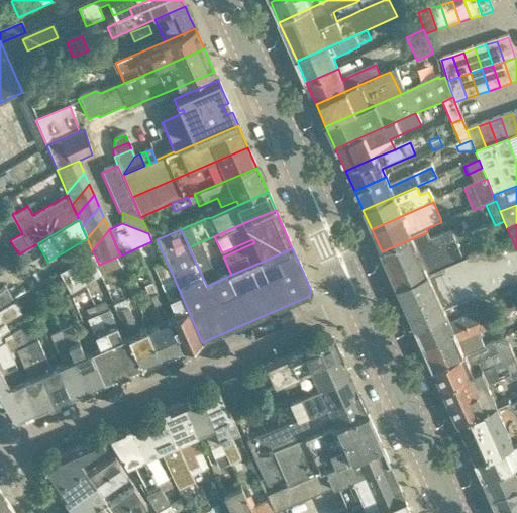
[(427,232),(382,251),(391,272),(455,242),(451,233),(432,242),(427,232)]
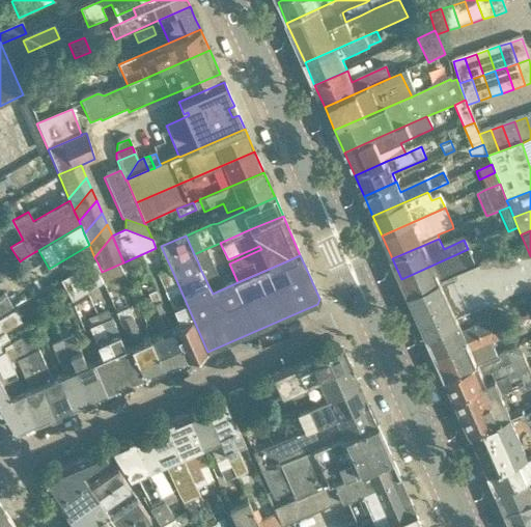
[(530,292),(530,256),(526,246),(476,268),(409,298),(426,336),(458,322),(456,319),(490,305),(496,306),(530,292)]
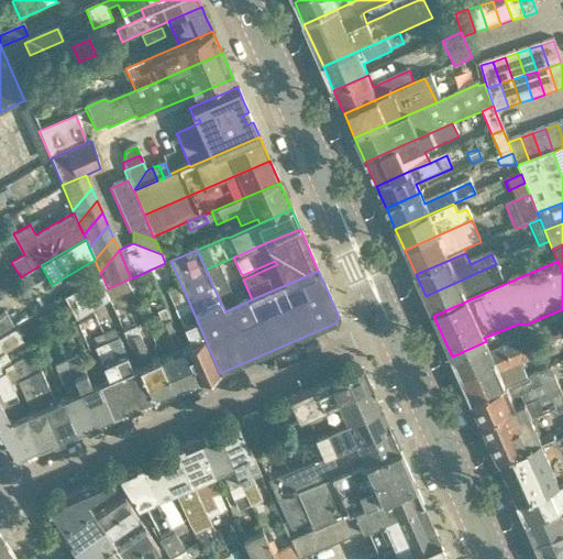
[(206,270),(210,278),(222,273),(218,264),(206,270)]
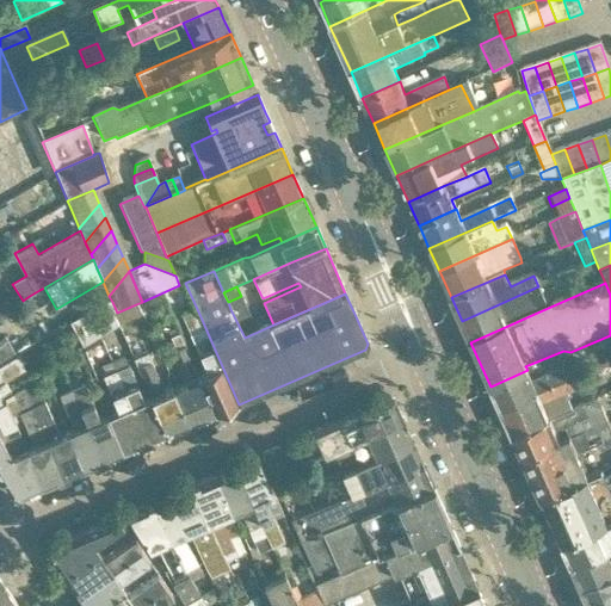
[(548,308),(538,286),(462,321),(470,342),(548,308)]
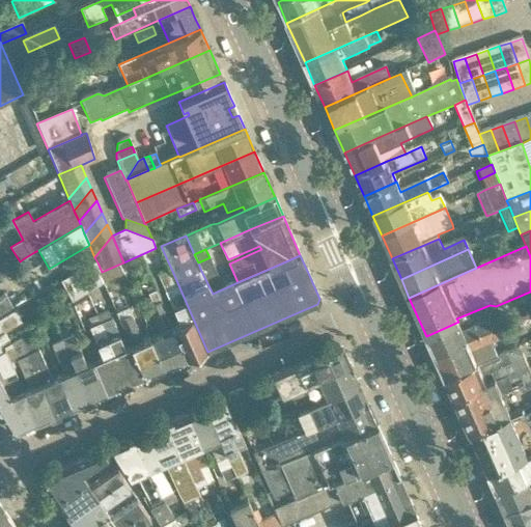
[(34,252),(24,258),(31,271),(42,265),(34,252)]
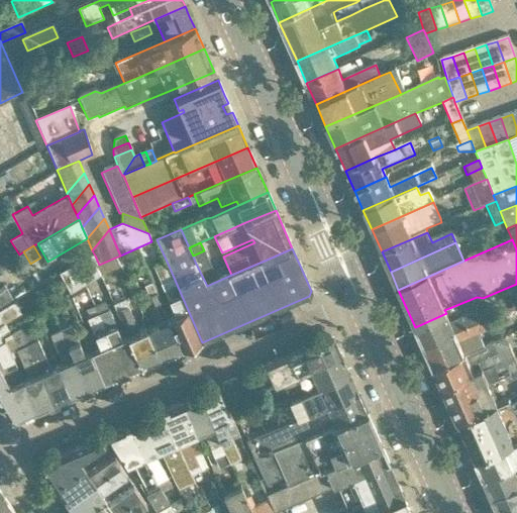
[(206,257),(204,250),(193,255),(195,262),(206,257)]
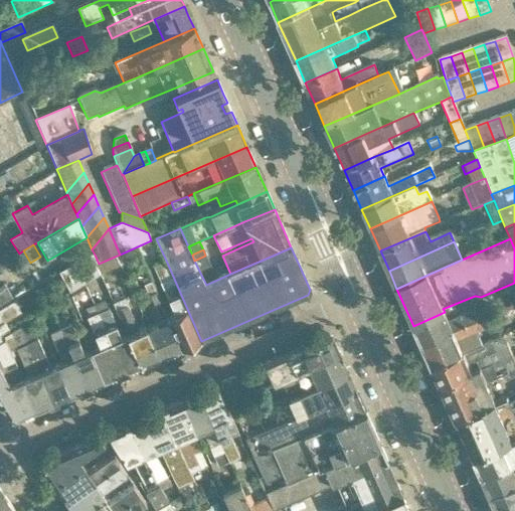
[(95,254),(58,276),(69,295),(83,286),(100,276),(96,265),(99,264),(95,254)]
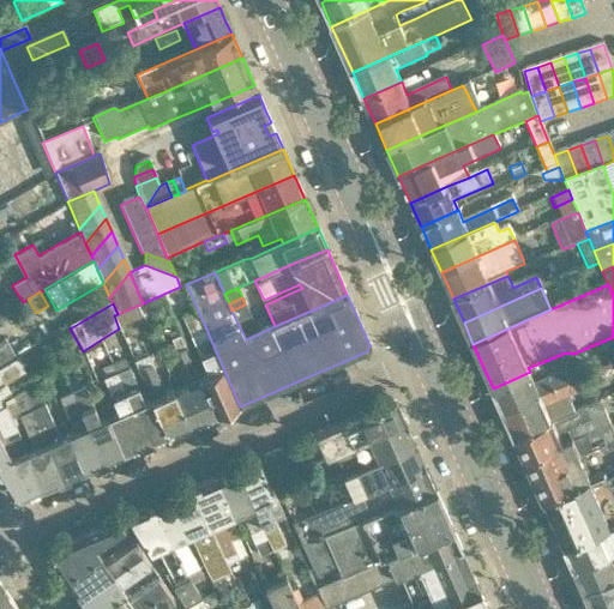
[(245,305),(232,311),(235,318),(248,312),(245,305)]
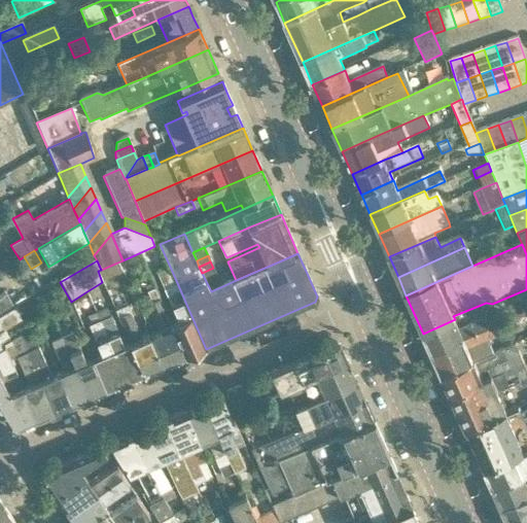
[(101,270),(98,271),(102,282),(102,283),(123,274),(117,263),(101,270)]
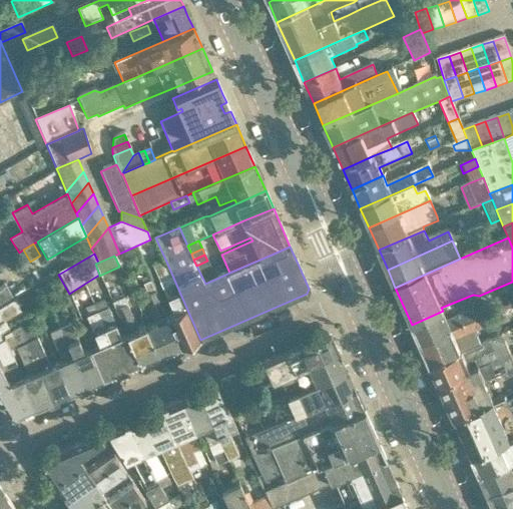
[(210,267),(207,261),(196,266),(199,272),(210,267)]
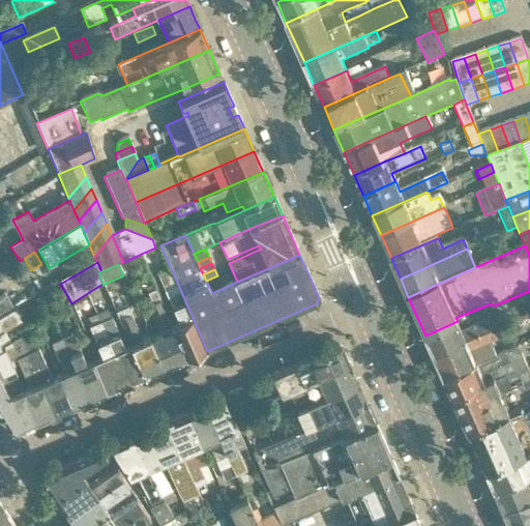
[(172,328),(185,360),(207,351),(172,270),(158,276),(166,293),(174,312),(179,324),(172,328)]
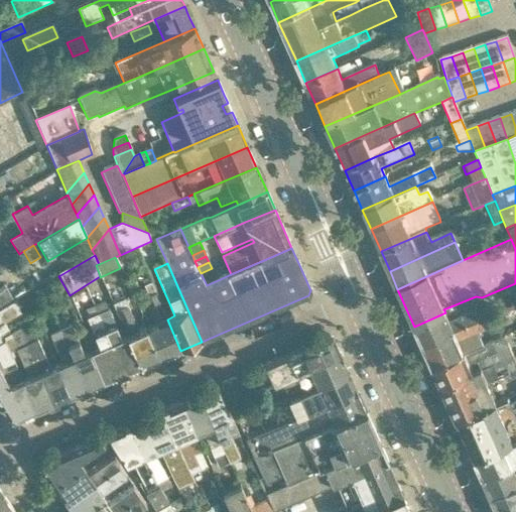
[(215,274),(212,268),(201,273),(204,279),(215,274)]
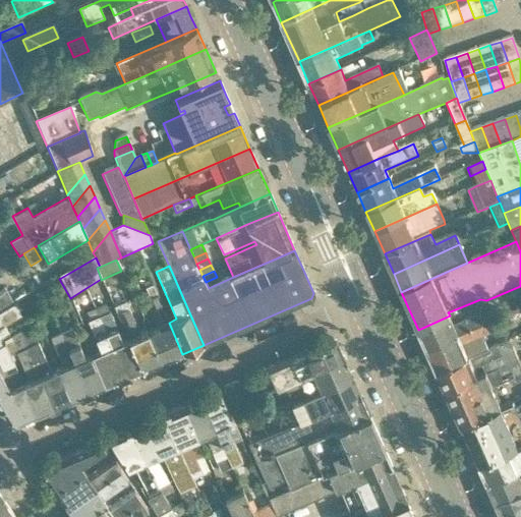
[(220,283),(217,277),(206,282),(209,288),(213,286),(220,283)]
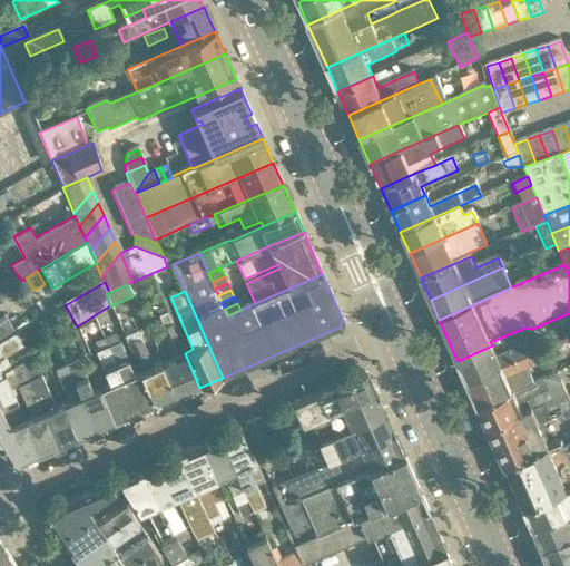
[(168,315),(158,320),(164,331),(161,332),(173,358),(164,362),(163,362),(178,397),(179,397),(199,388),(185,353),(168,315)]
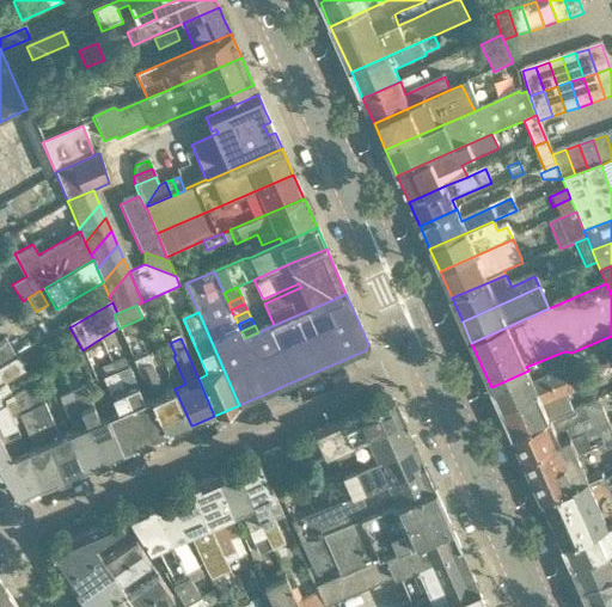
[(0,363),(14,355),(6,343),(0,347),(0,363)]
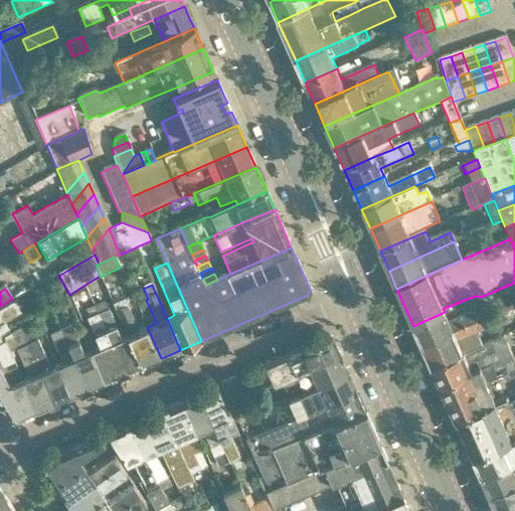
[(475,296),(443,309),(445,312),(446,314),(482,299),(481,297),(475,296)]
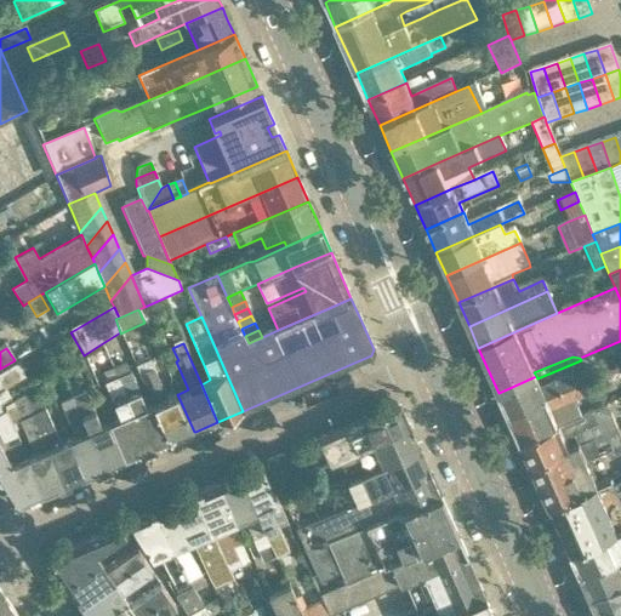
[(151,360),(136,366),(141,376),(153,405),(169,443),(194,432),(177,394),(167,399),(151,360)]
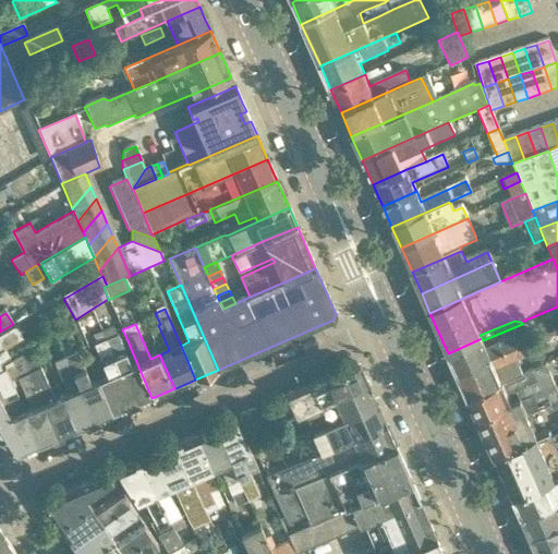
[(0,364),(9,359),(4,350),(22,339),(14,328),(0,336),(0,364)]
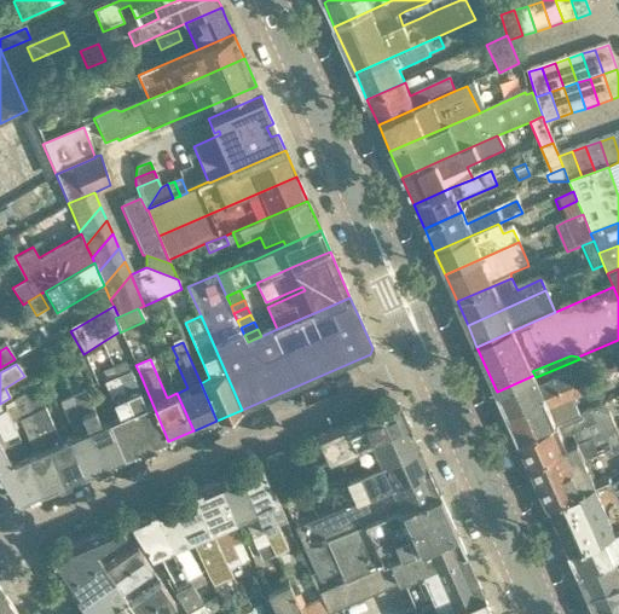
[(126,364),(114,370),(150,451),(155,449),(155,447),(168,441),(152,404),(145,407),(126,364)]
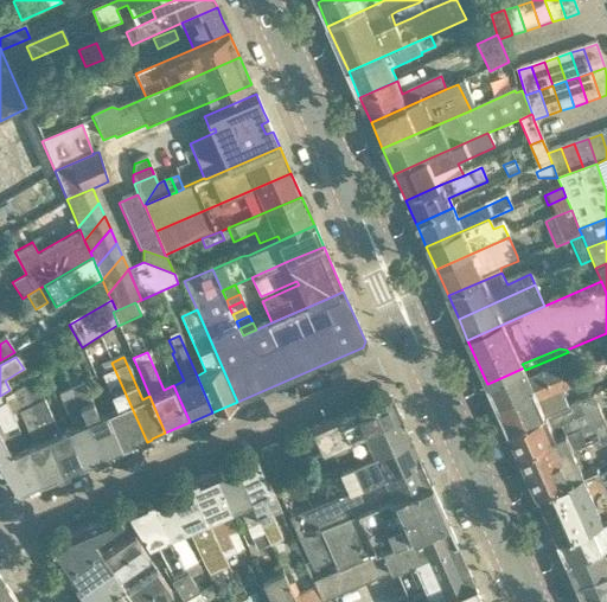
[(109,412),(106,415),(122,452),(139,444),(140,444),(147,442),(112,363),(101,367),(119,409),(109,412)]
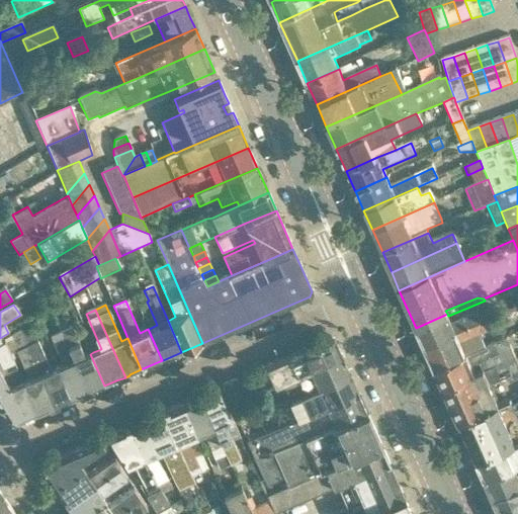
[(425,349),(490,321),(486,311),(452,325),(448,316),(447,314),(416,328),(425,349)]
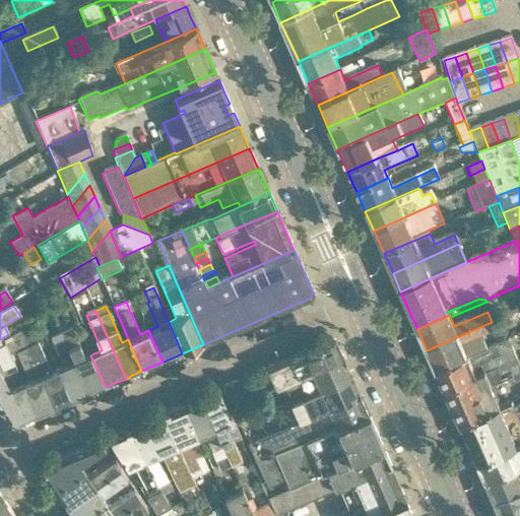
[(497,331),(492,322),(427,350),(437,373),(485,350),(480,338),(497,331)]
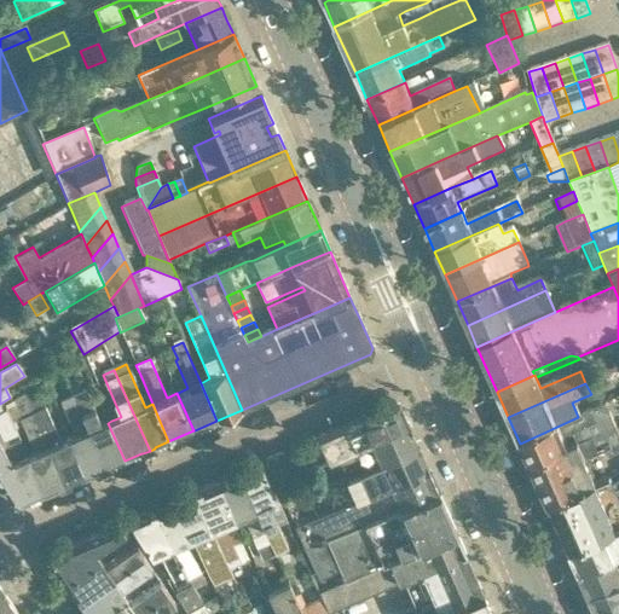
[(69,485),(85,479),(68,440),(61,444),(45,410),(41,411),(30,387),(22,392),(23,395),(64,487),(70,485),(69,485)]
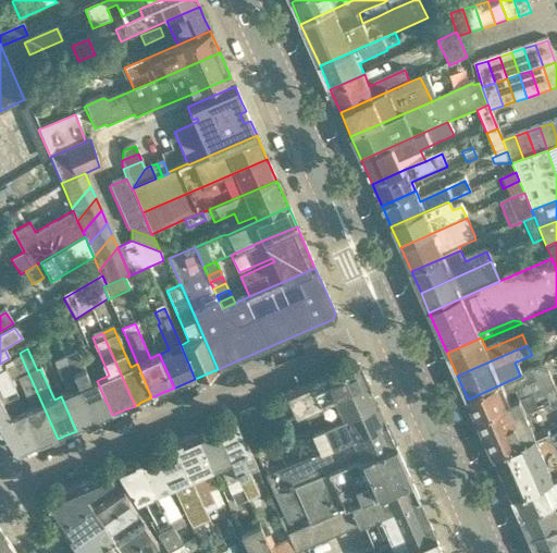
[(77,353),(65,358),(95,424),(99,421),(99,420),(112,415),(97,381),(90,383),(77,353)]
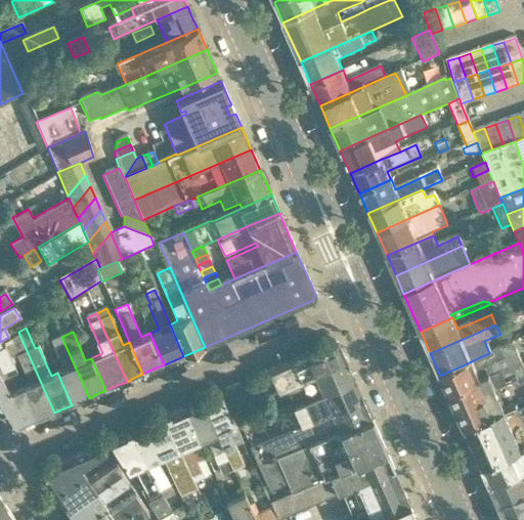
[(23,388),(37,420),(48,415),(48,416),(54,413),(19,335),(10,341),(29,385),(23,388)]
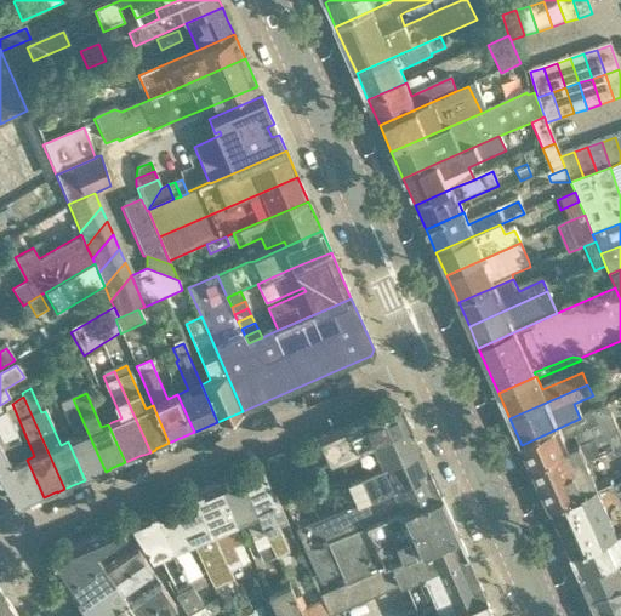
[(68,441),(85,480),(98,474),(106,472),(73,399),(61,404),(75,438),(68,441)]
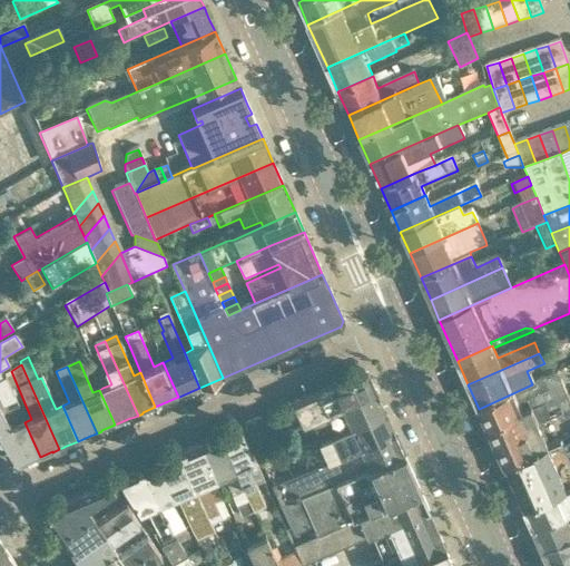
[(5,374),(0,377),(0,446),(10,464),(19,467),(19,466),(40,457),(25,422),(20,411),(10,416),(5,403),(15,398),(5,374)]
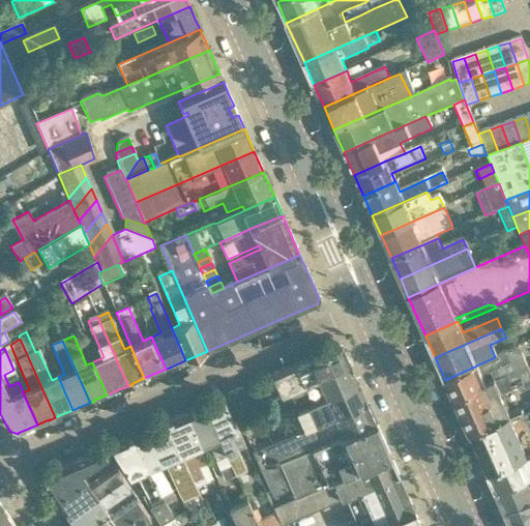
[(495,357),(445,380),(453,399),(486,385),(495,381),(506,376),(527,367),(519,348),(495,357)]
